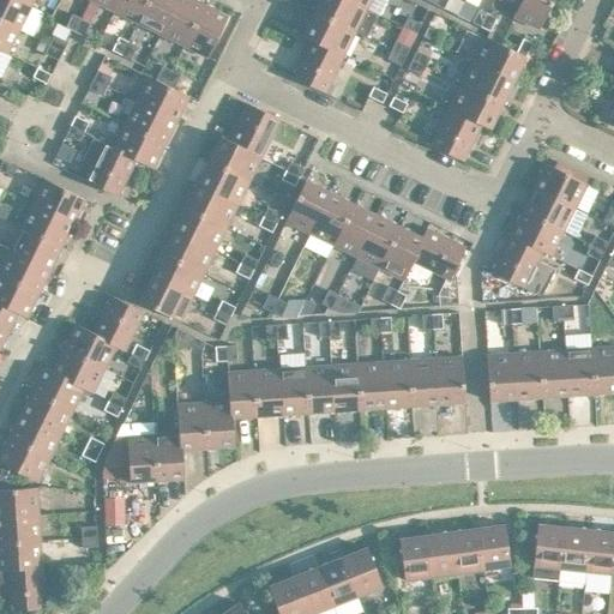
[(0,0),(0,18),(20,29),(32,6),(19,0),(0,0)]
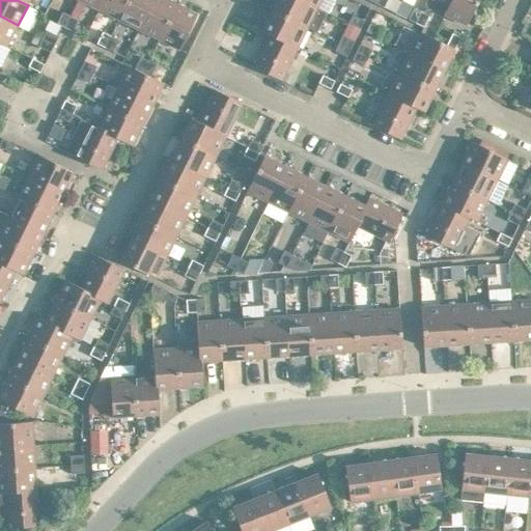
[(80,0),(100,9),(104,0),(80,0)]
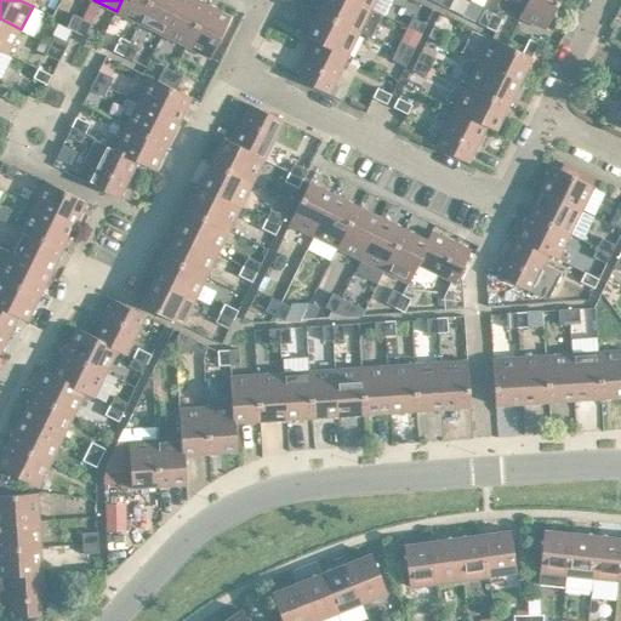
[(121,0),(117,11),(140,22),(151,0),(121,0)]
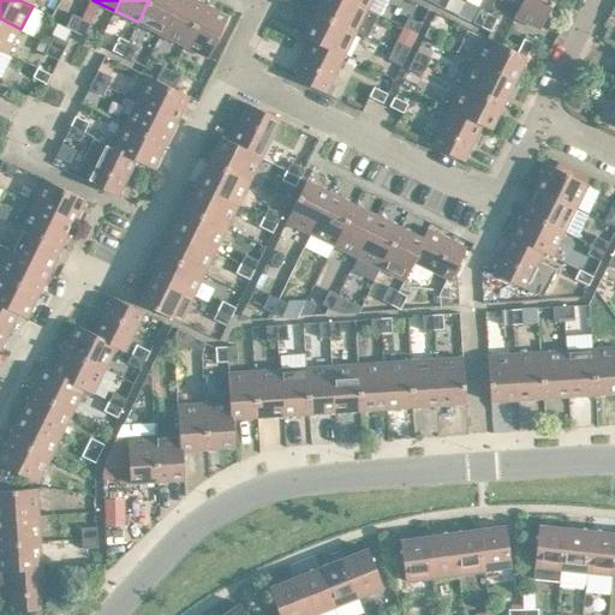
[(149,0),(138,22),(161,34),(178,0),(149,0)]
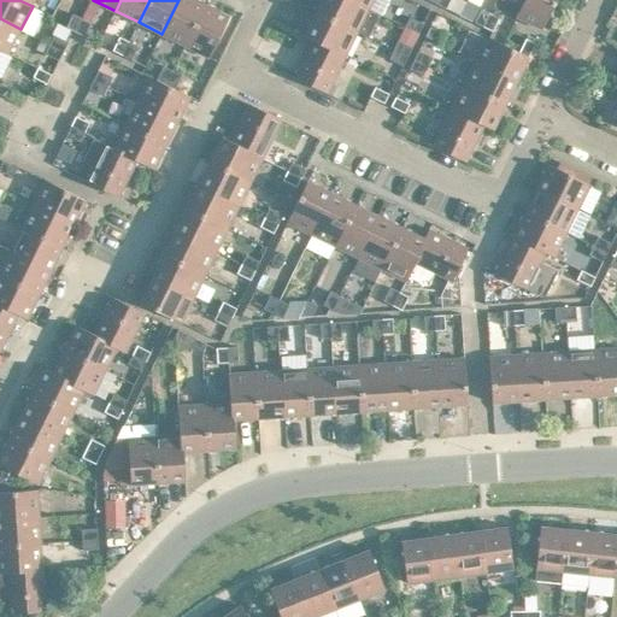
[(178,0),(162,34),(186,46),(206,4),(198,0),(178,0)]
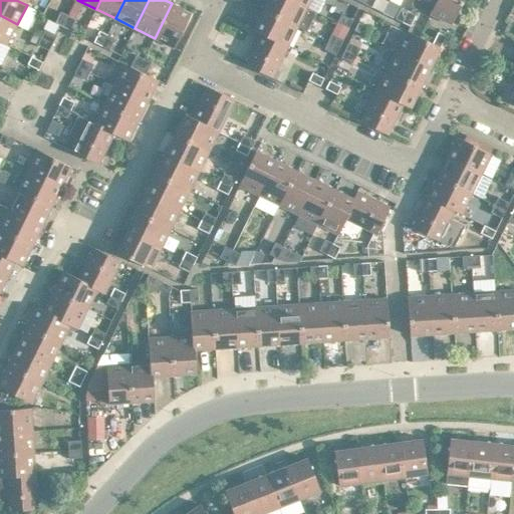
[(293,0),(268,0),(264,9),(298,26),(308,7),(293,0)]
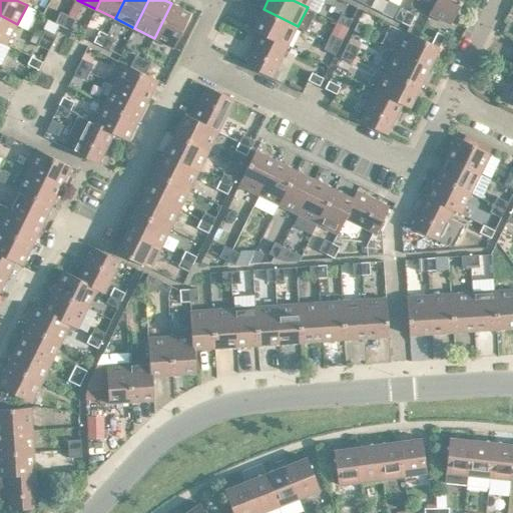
[(437,0),(435,7),(434,6),(430,14),(451,24),(463,0),(437,0)]
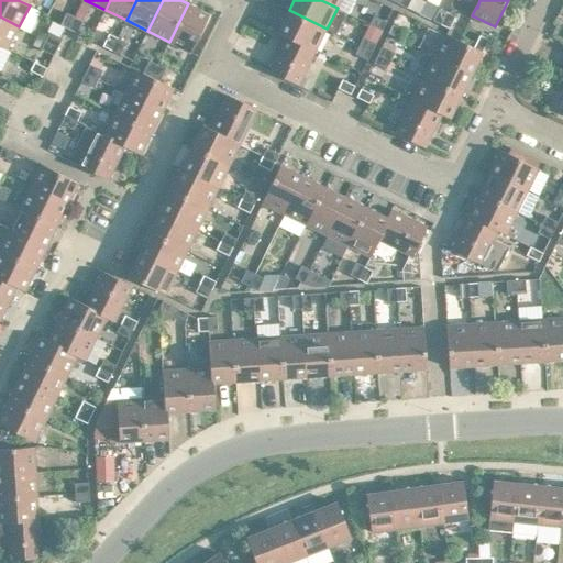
[(188,3),(169,42),(191,53),(210,14),(188,3)]
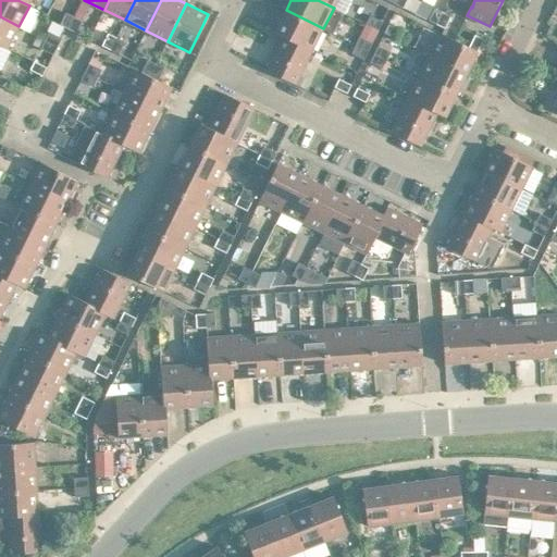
[(429,20),(437,24),(443,12),(435,8),(429,20)]
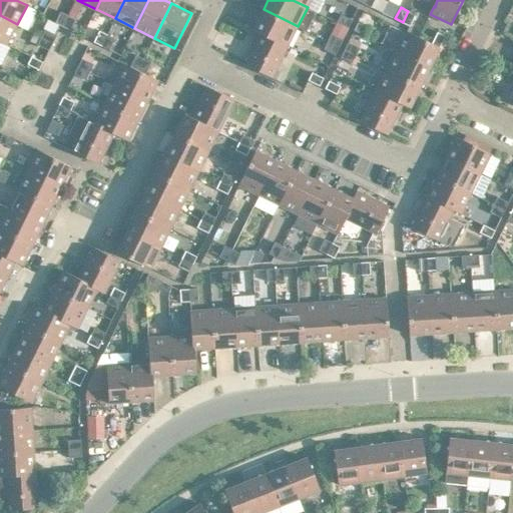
[(253,30),(261,33),(262,32),(289,46),(298,26),(264,9),(253,30)]
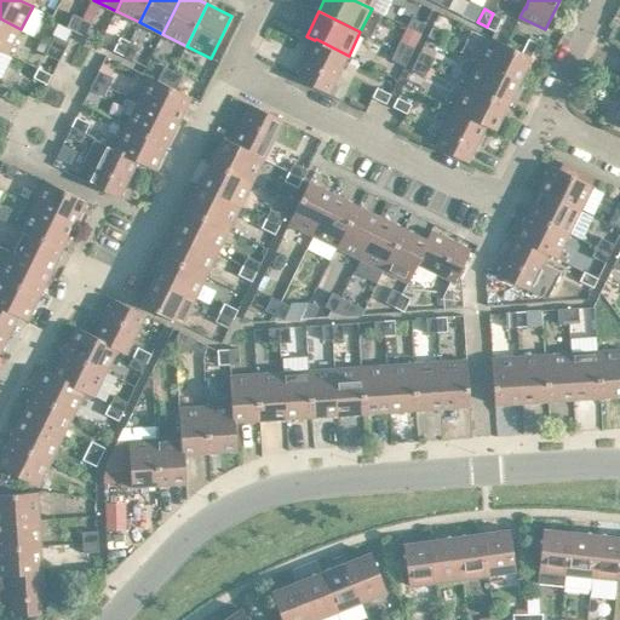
[(67,27),(76,32),(84,18),(74,13),(67,27)]
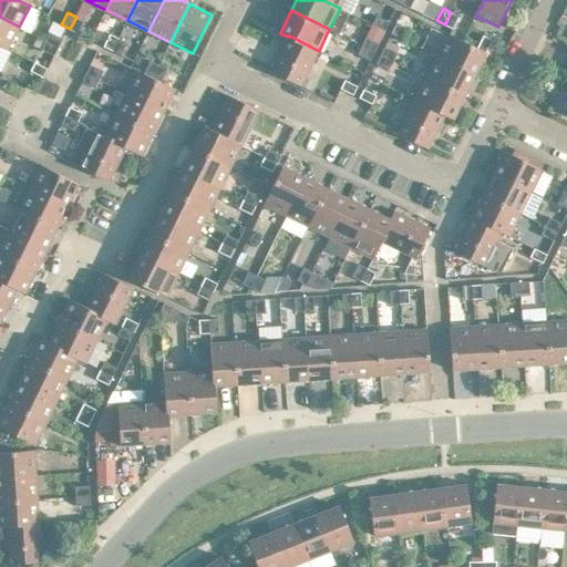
[(451,12),(445,24),(453,29),(460,16),(451,12)]
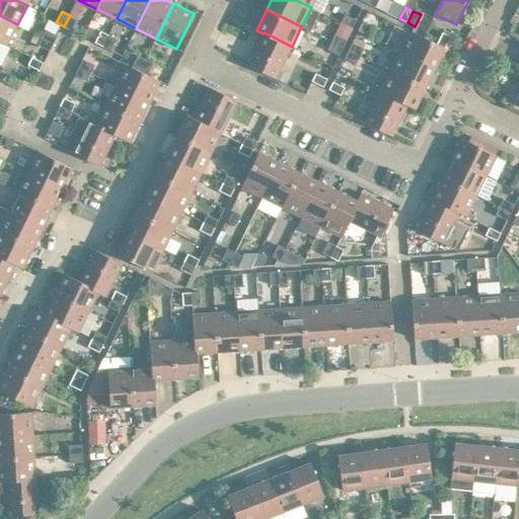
[(342,22),(353,27),(357,19),(346,14),(342,22)]
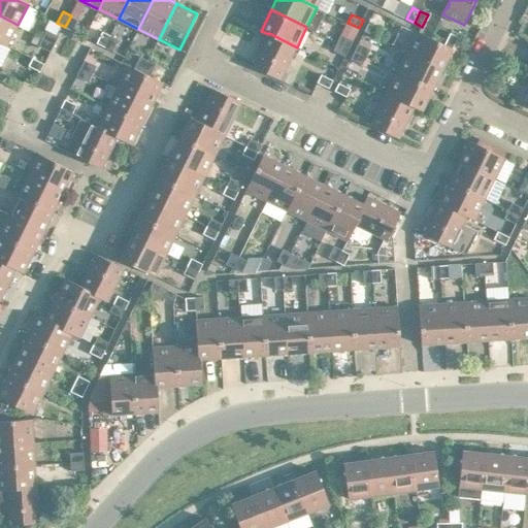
[(0,15),(0,41),(0,42),(7,46),(18,25),(0,15)]
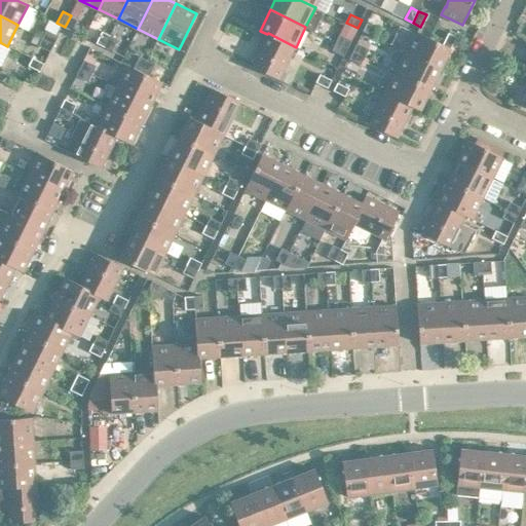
[(71,15),(65,27),(73,31),(78,20),(71,15)]
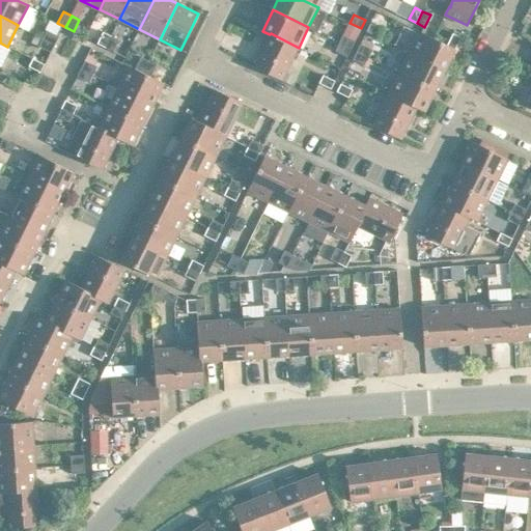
[(367,31),(379,37),(383,29),(370,23),(367,31)]
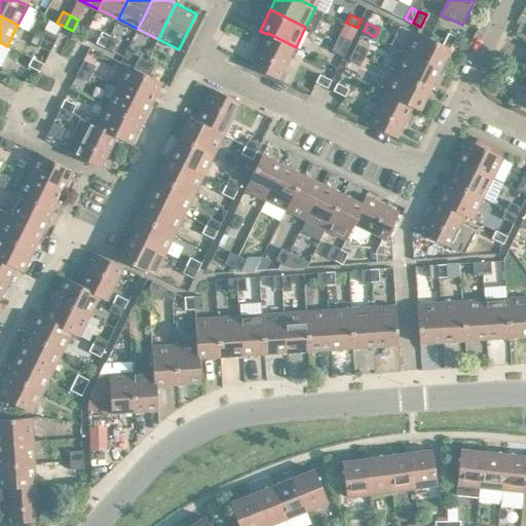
[(46,30),(43,37),(54,43),(59,35),(46,30)]
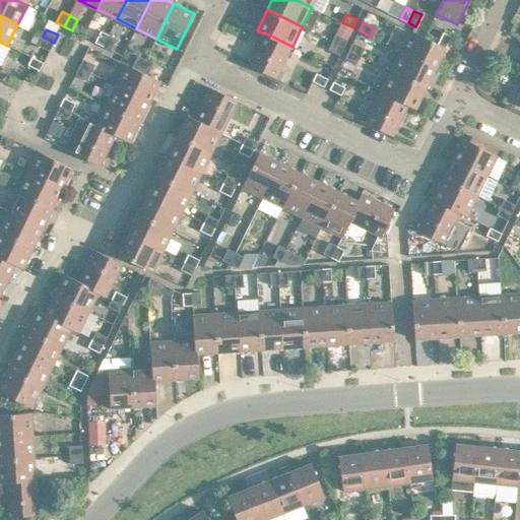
[(95,42),(104,46),(109,35),(102,30),(95,42)]
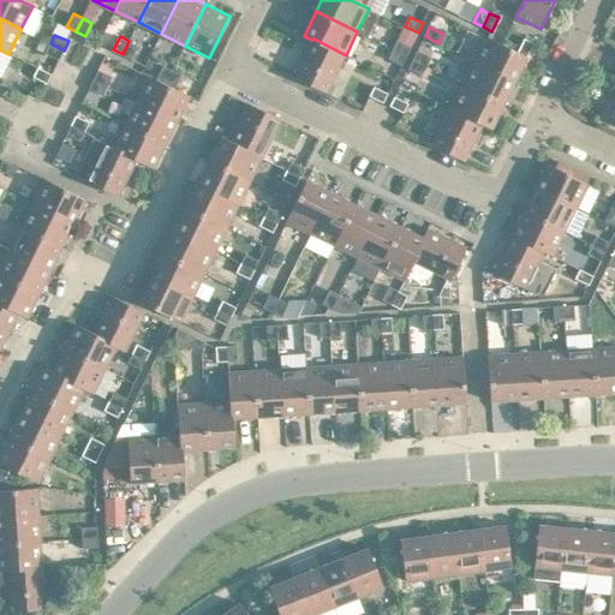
[(475,60),(515,81),(527,57),(518,52),(487,36),(475,60)]
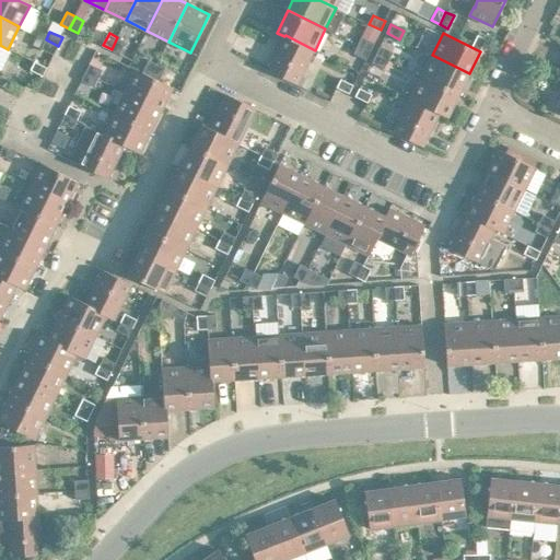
[(286,35),(284,36),(268,70),(298,84),(315,50),(286,35)]
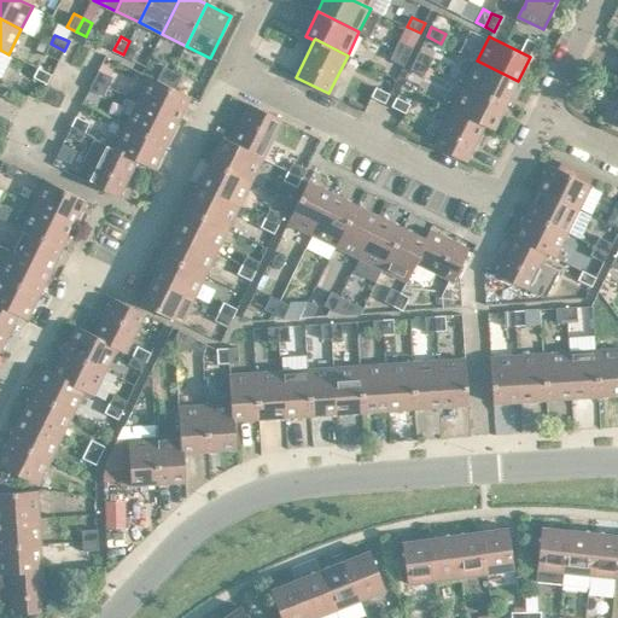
[(528,39),(520,52),(530,57),(537,42),(528,39)]
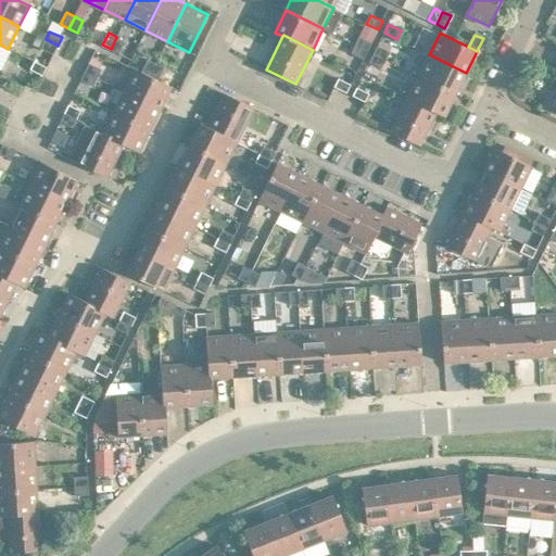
[(359,36),(355,45),(368,51),(371,42),(359,36)]
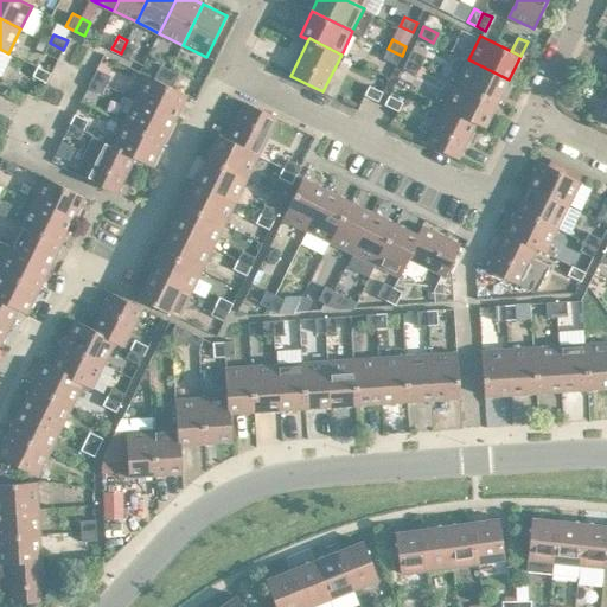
[(127,40),(121,53),(131,58),(136,45),(127,40)]
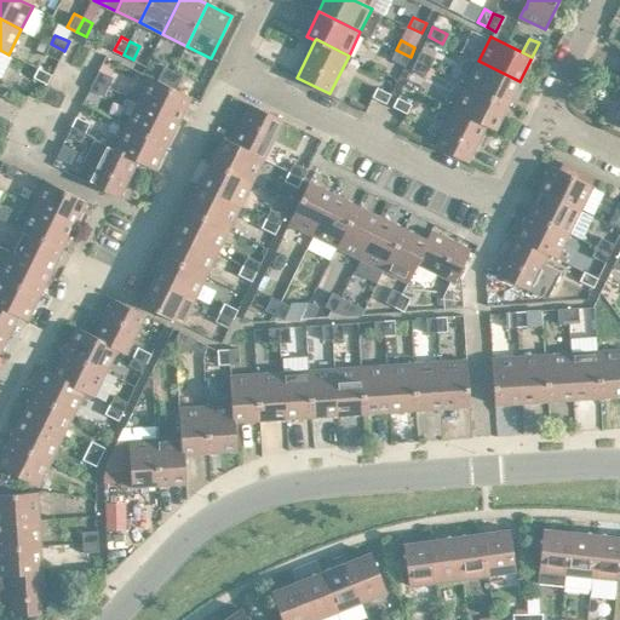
[(64,51),(51,44),(46,53),(59,61),(64,51)]
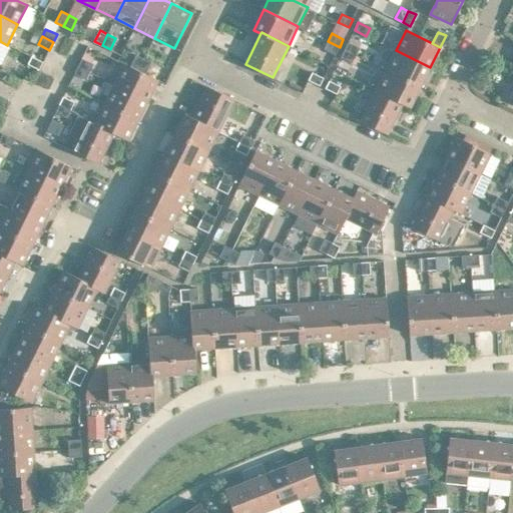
[(340,47),(328,41),(324,49),(336,54),(340,47)]
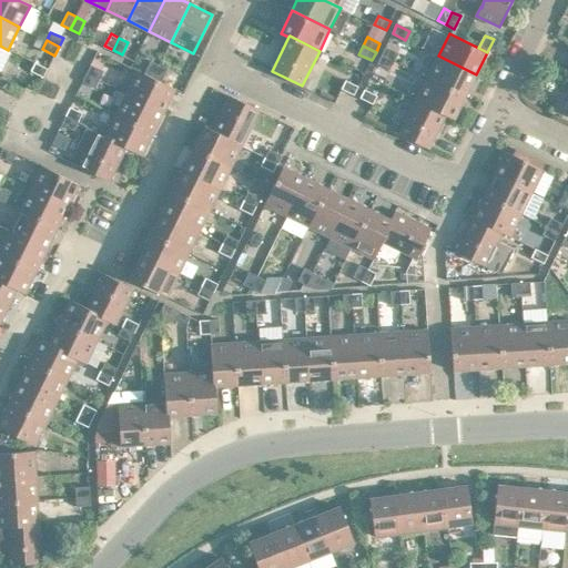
[(386,47),(382,54),(395,61),(398,52),(386,47)]
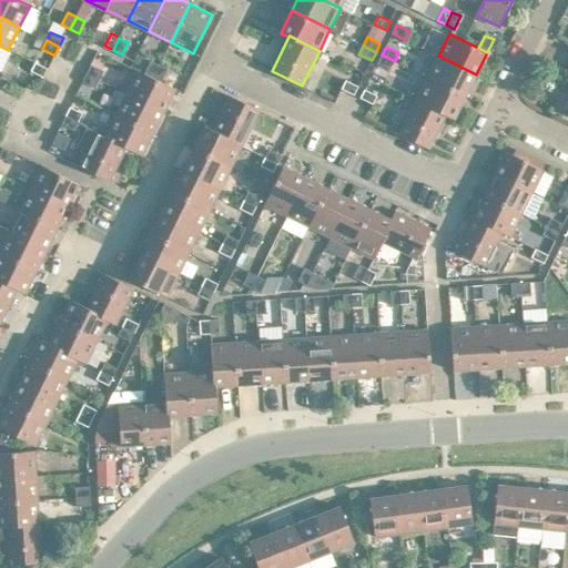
[(395,61),(382,54),(377,63),(391,70),(395,61)]
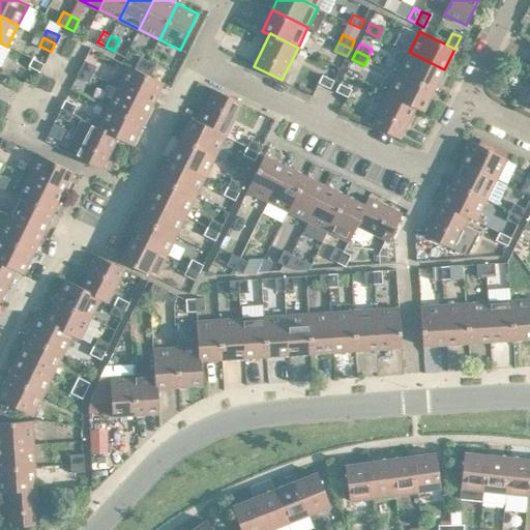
[(409,52),(399,72),(435,90),(444,69),(409,52)]
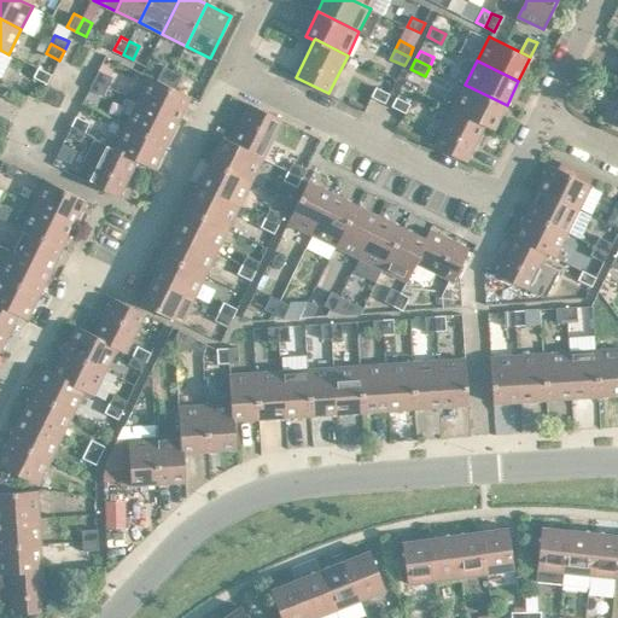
[(164,65),(157,80),(167,85),(174,70),(164,65)]
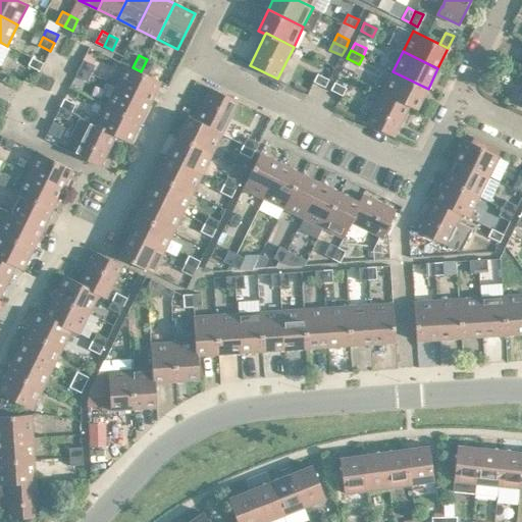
[(29,65),(40,70),(44,62),(33,57),(29,65)]
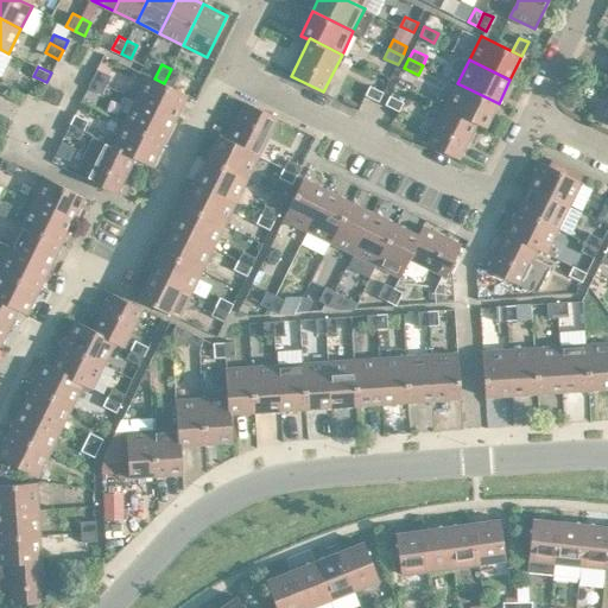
[(97,69),(93,78),(107,84),(112,76),(97,69)]
